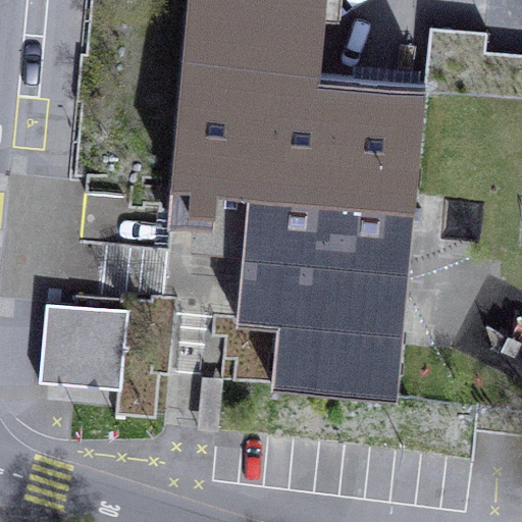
[(349,221),(410,227),(423,92),(424,86),(317,75),(323,17),(340,18),(341,0),(191,0),(170,209),(169,223),(196,226),(195,238),(225,241),(248,243),(241,321),(279,325),(274,385),(394,398),(403,306),(342,300),(349,221)]
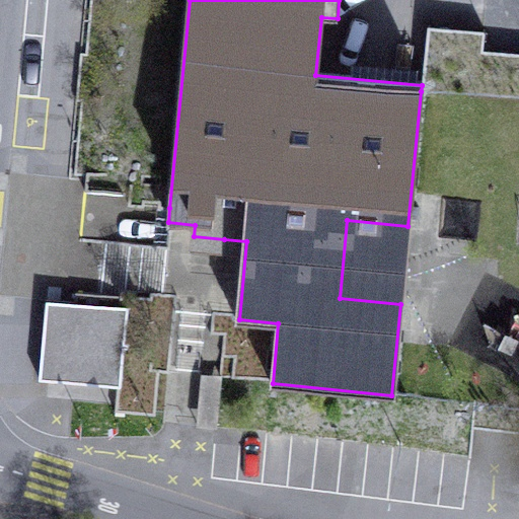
[(421,91),(443,81),(443,78),(482,82),(485,52),(486,31),(428,25),(422,85),(421,91)]
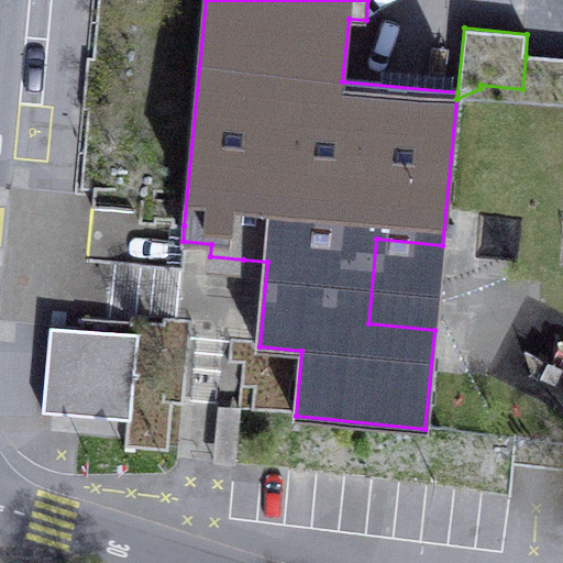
[(562,58),(526,56),(522,89),(562,92),(562,58)]
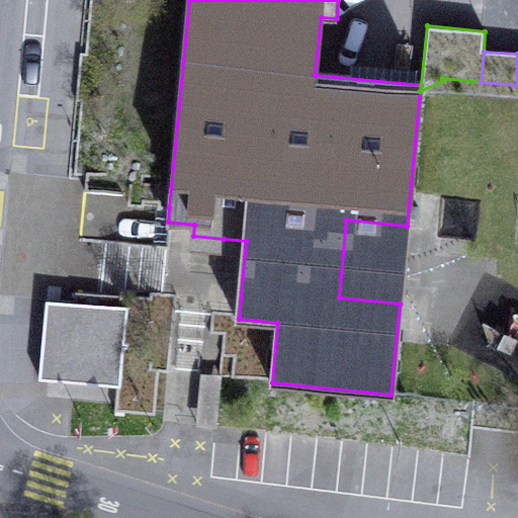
[(339,297),(400,304),(407,226),(346,220),(339,297)]
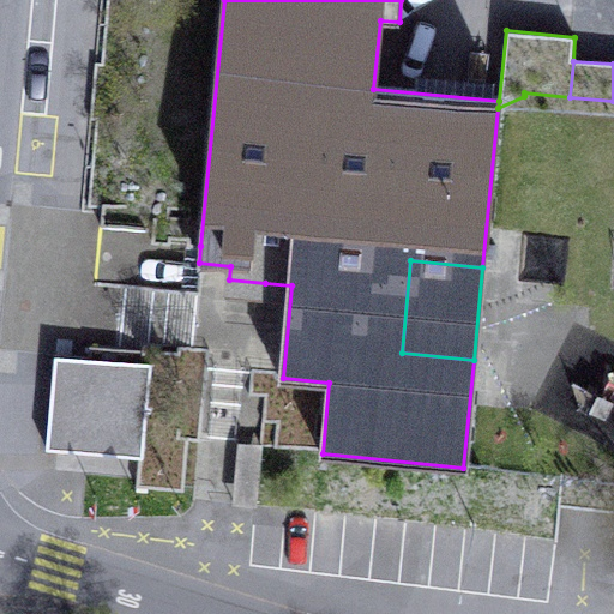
[(55,356),(46,449),(143,458),(152,365),(91,360),(55,356)]
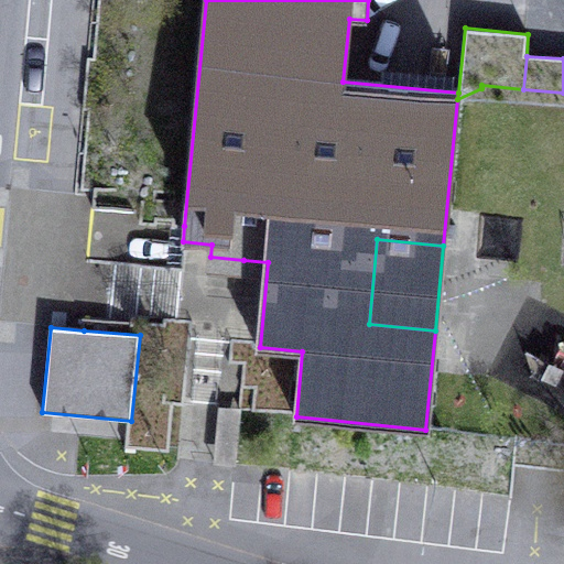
[(214,464),(237,466),(243,411),(220,409),(214,464)]
